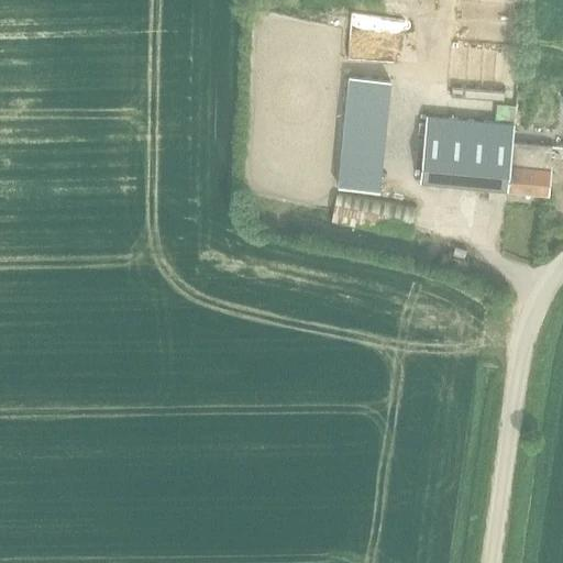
[(333,0),(332,7),(357,11),(360,0),(333,0)]
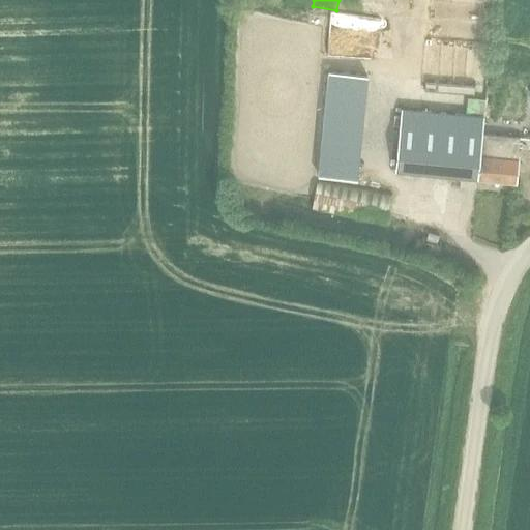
[(463,69),(465,36),(449,35),(447,68),(463,69)]
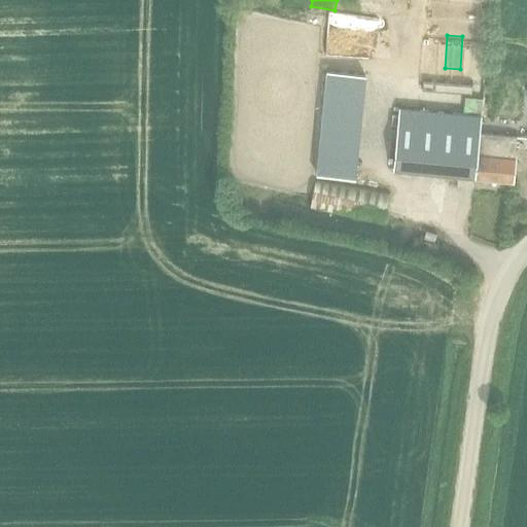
[(478,72),(480,37),(465,37),(464,72),(478,72)]
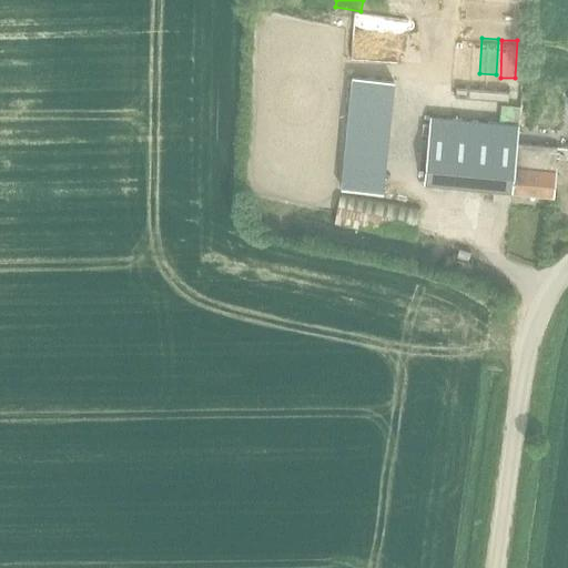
[(351,66),(343,176),(388,180),(397,69),(351,66)]
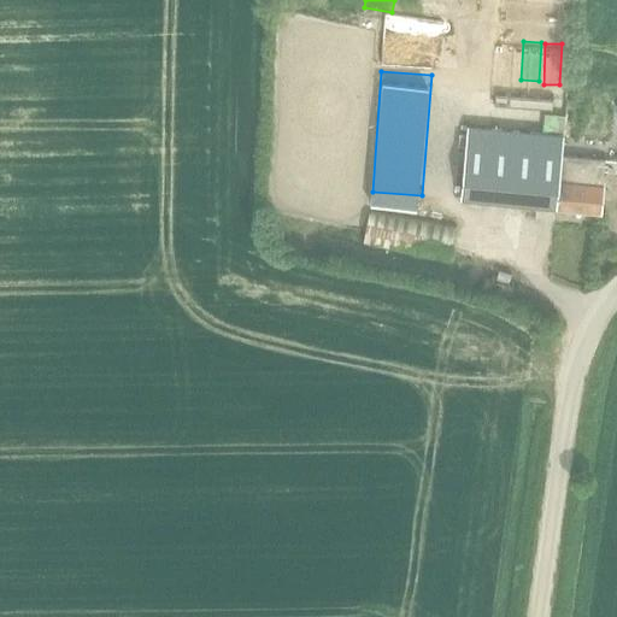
[(503,94),(501,106),(544,110),(552,111),(553,99),(546,98),(545,98),(503,94)]
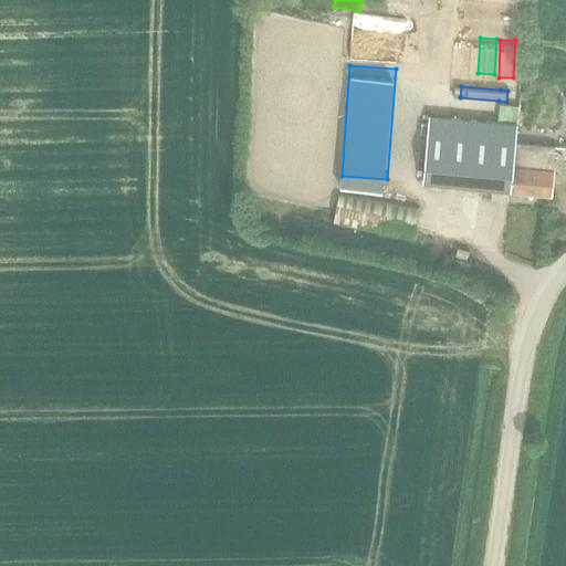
[(553,155),(514,150),(516,125),(429,115),(421,181),(549,194),(552,169),(553,155)]
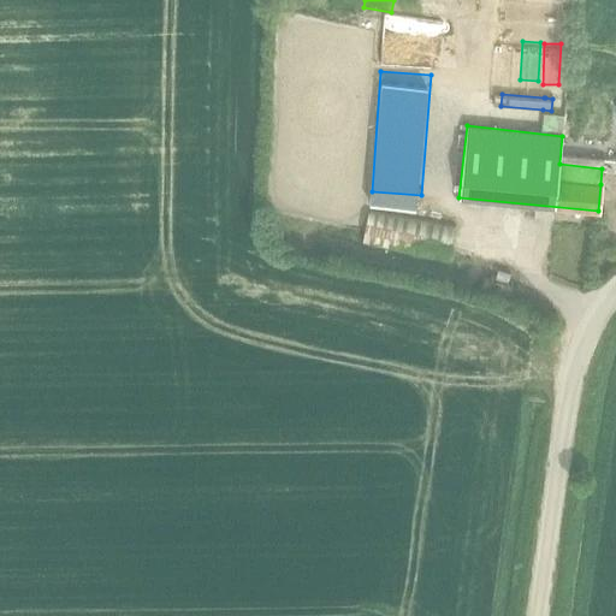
[(362,243),(449,260),(456,225),(369,208),(362,243)]
